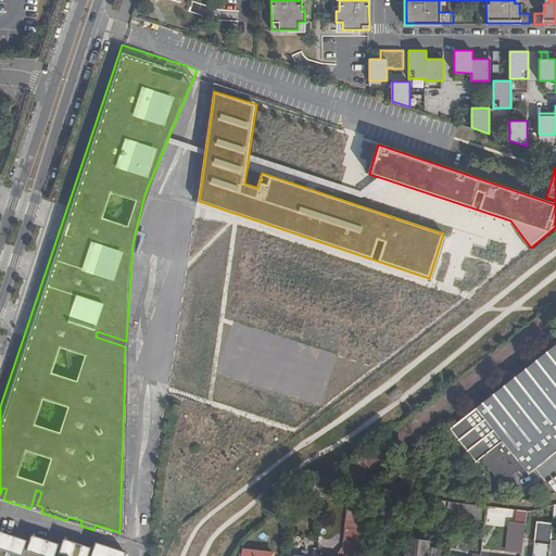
[(190,297),(209,303),(217,274),(224,275),(217,297),(227,299),(236,272),(276,286),(282,263),(242,250),(249,230),(159,200),(142,249),(200,268),(190,297)]
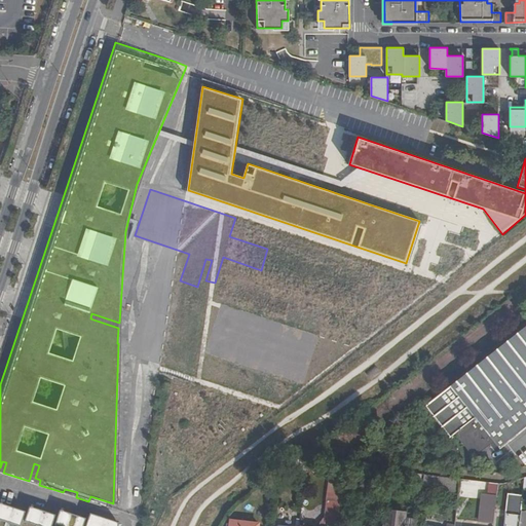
[(223,257),(215,283),(253,295),(261,270),(223,257)]
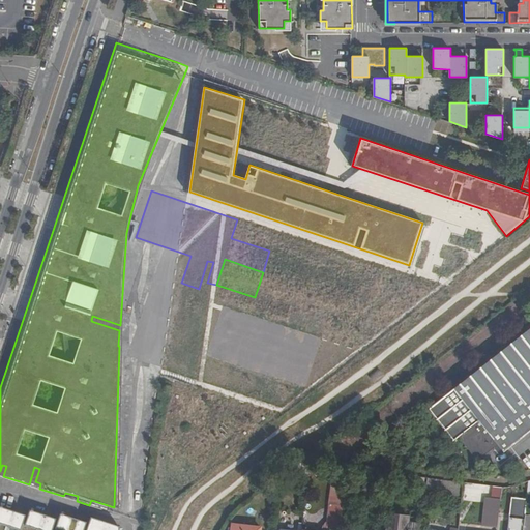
[(207,261),(199,289),(205,290),(207,283),(213,262),(207,261)]
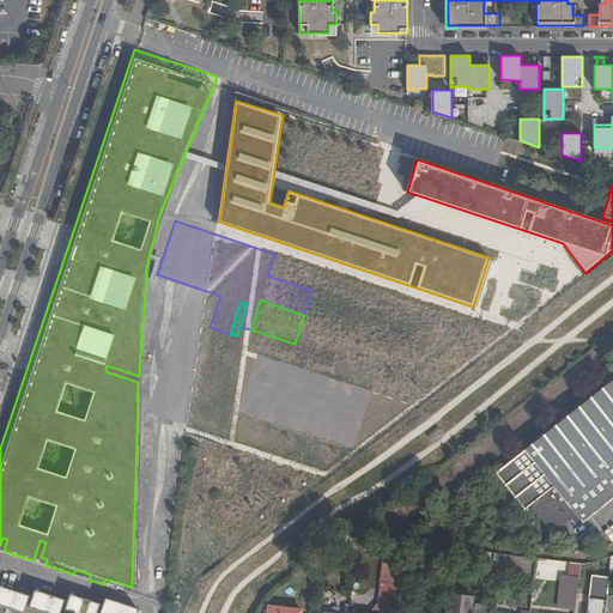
[(371,350),(354,399),(378,407),(395,358),(371,350)]
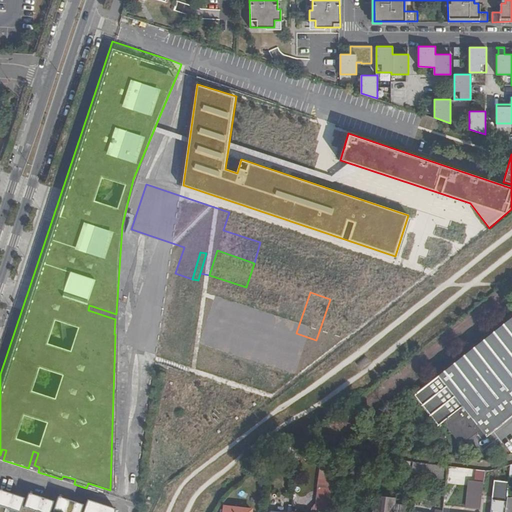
[(88,310),(115,319),(116,319),(116,314),(89,305),(88,310)]
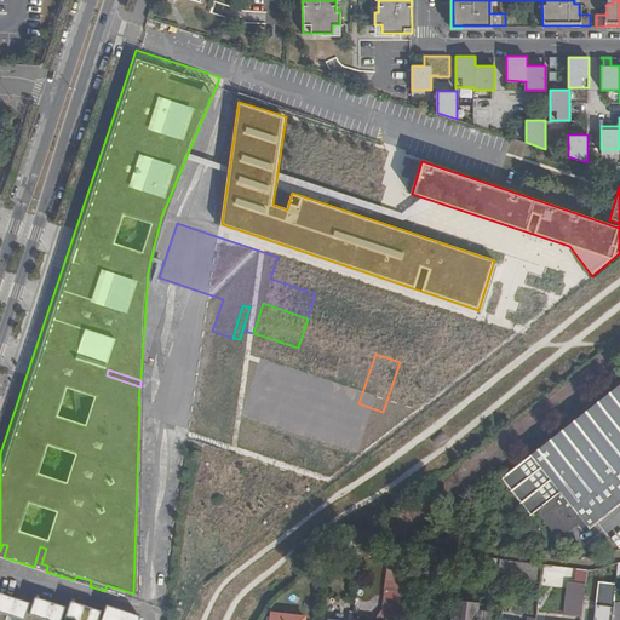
[(573,517),(577,514),(589,527),(619,501),(619,385),(532,455),(530,454),(501,478),(529,515),(535,510),(558,539),(578,523),(573,517)]
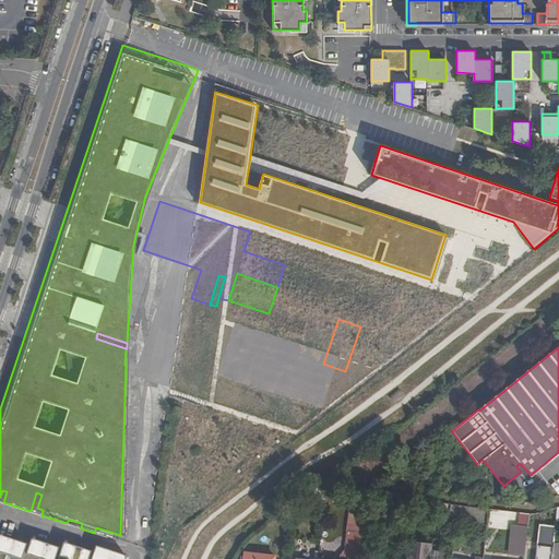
[(192,370),(185,392),(281,425),(296,380),(218,354),(210,377),(192,370)]
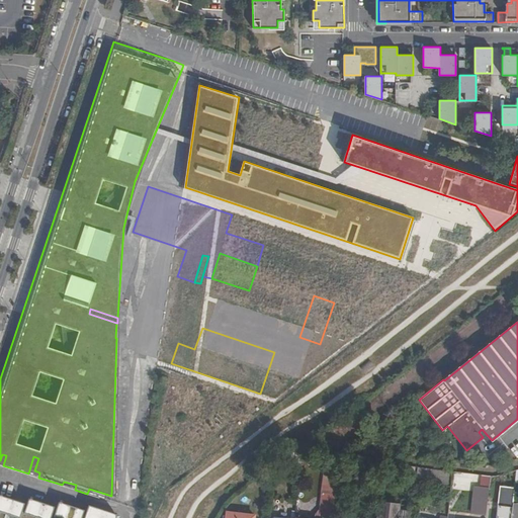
[(291,466),(303,468),(304,453),(293,451),(291,466)]
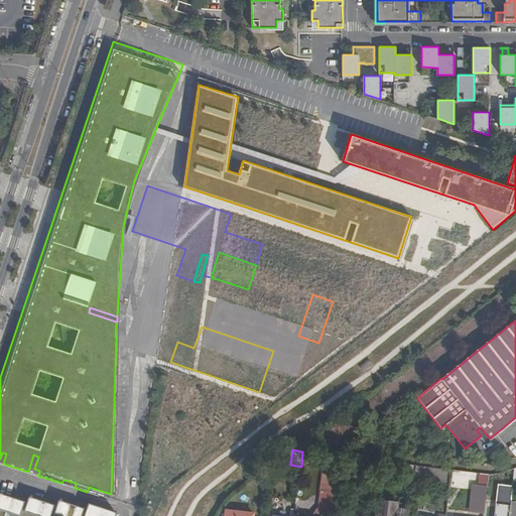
[(33,455),(28,472),(38,476),(39,471),(34,469),(38,457),(33,455)]
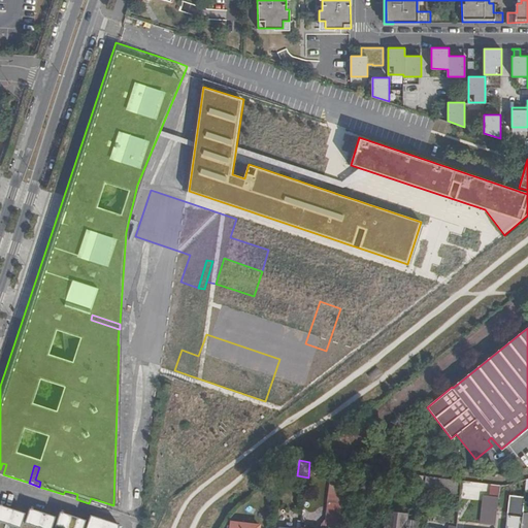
[(340,527),(348,467),(336,466),(334,480),(332,479),(326,523),(325,523),(322,527),(321,527),(340,527)]
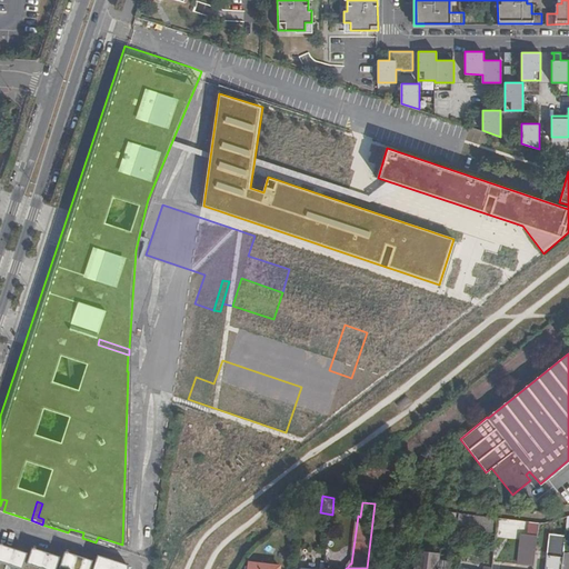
[(568,521),(568,517),(559,520),(558,536),(553,536),(551,552),(550,552),(548,568),(562,568),(566,553),(568,536),(568,521)]
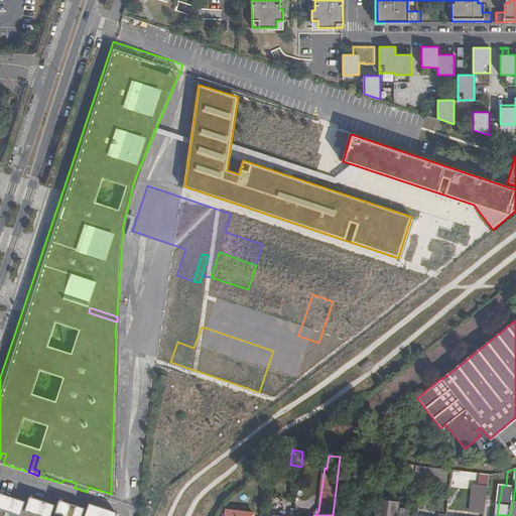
[(486,487),(471,485),(467,512),(483,514),(486,487)]
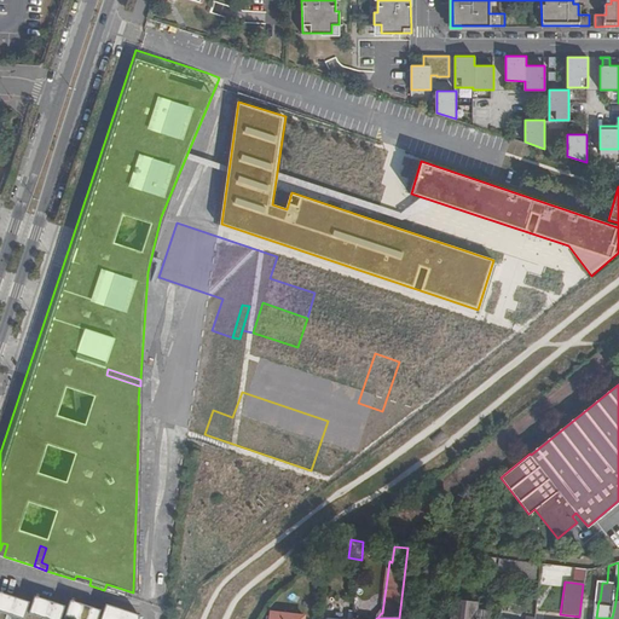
[(0,611),(18,618),(24,602),(0,594),(0,611)]
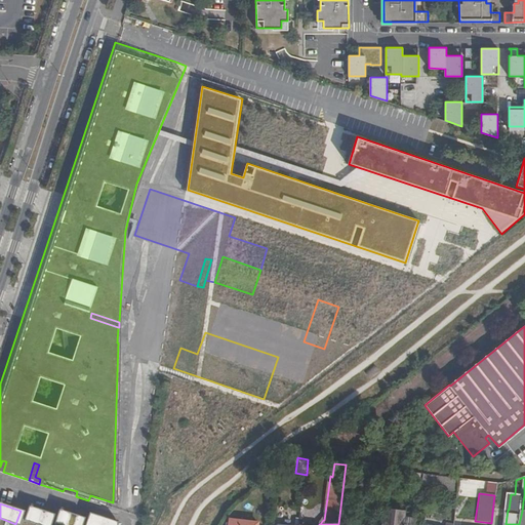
[(24,512),(21,520),(37,524),(46,524),(50,514),(26,506),(24,512)]
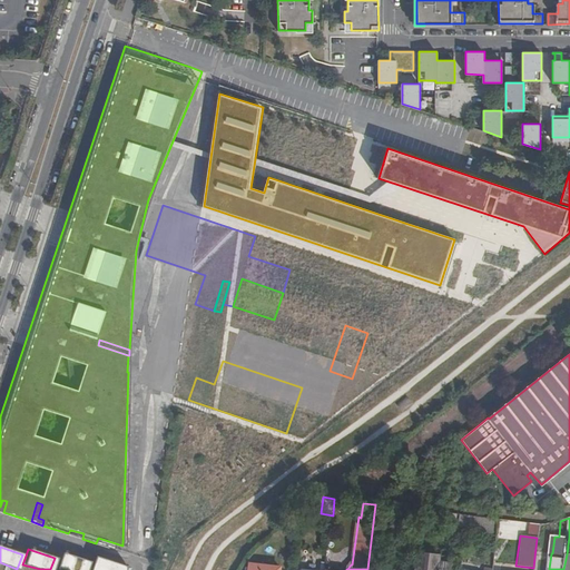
[(58,559),(55,568),(62,569),(84,569),(87,561),(60,552),(58,559)]
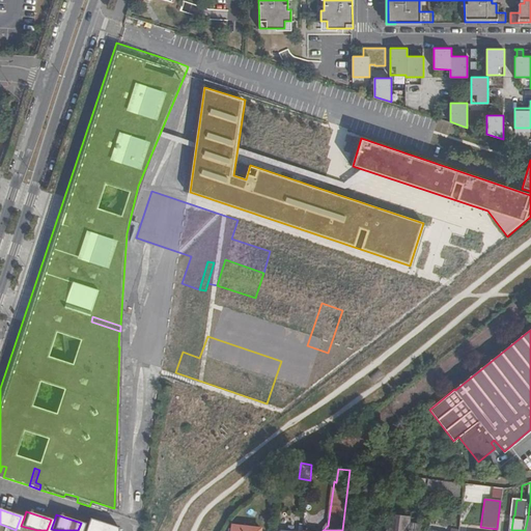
[(421,530),(422,526),(409,525),(410,518),(391,516),(389,530),(421,530)]
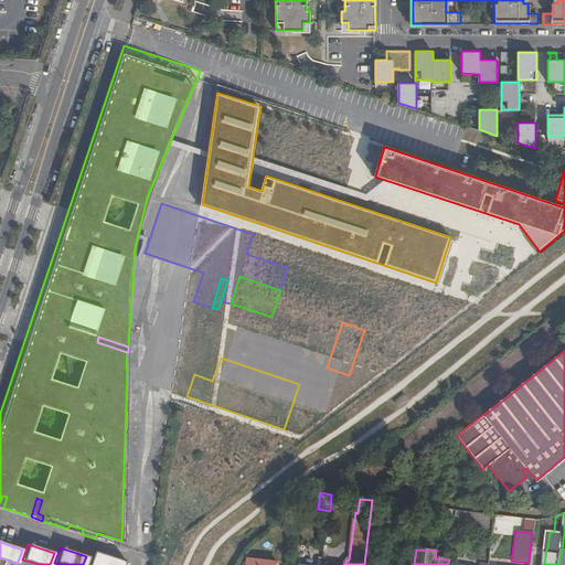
[(121,564),(123,561),(92,551),(89,557),(87,564),(121,564)]
